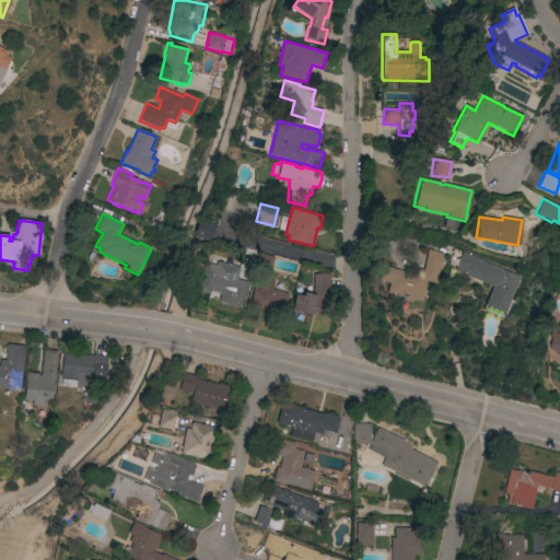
[(210,242),(213,225),(195,223),(193,238),(210,242)]
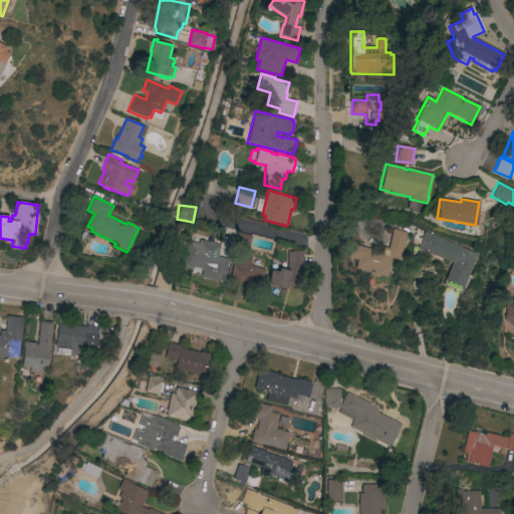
[(407,233),(400,261),(391,258),(386,277),(377,274),(376,277),(364,273),(365,272),(353,269),(356,260),(347,258),(351,246),(352,247),(352,245),(379,252),(380,247),(388,249),(393,229),(407,233)]
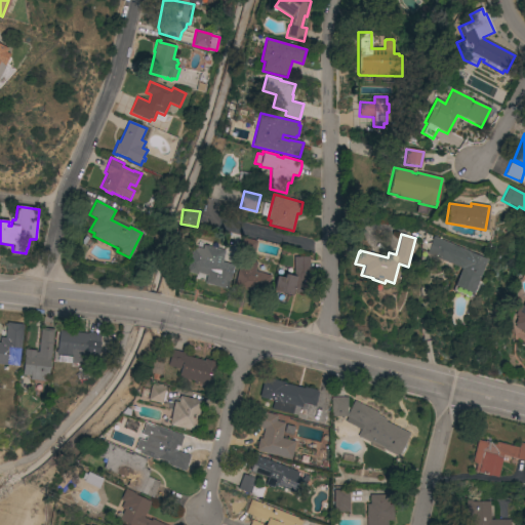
[(486,259),(472,294),(453,286),(460,269),(427,253),(434,237),(486,259)]
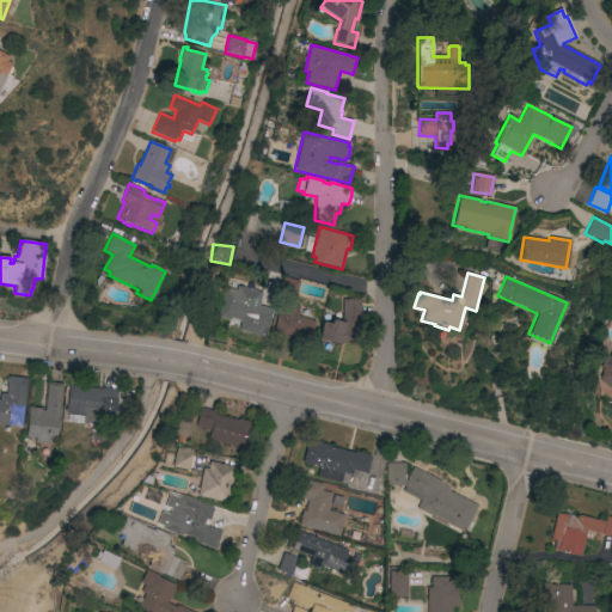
[(295,299),(279,294),(283,277),(300,282),(295,299)]
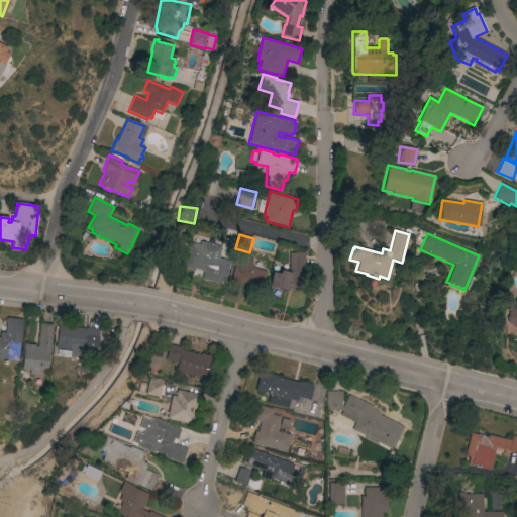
[(221,247),(218,257),(230,261),(226,276),(225,276),(223,285),(202,279),(204,272),(195,269),(194,271),(184,269),(190,243),(199,245),(200,241),(221,247)]
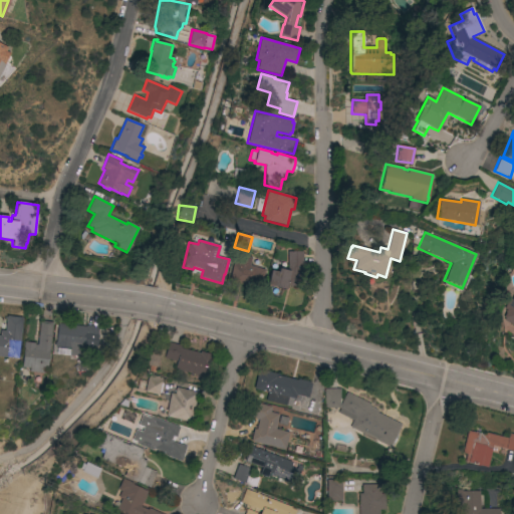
[(303,252),(303,289),(287,285),(285,290),(279,288),(277,295),(267,293),(269,285),(267,285),(271,270),(278,272),(279,269),(286,271),(287,252),(303,252)]
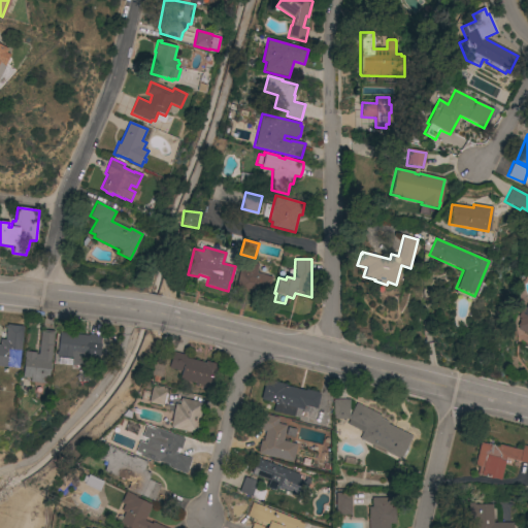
[(241,260),(258,264),(256,273),(272,277),(269,288),(257,285),(255,295),(245,293),(244,295),(234,292),(241,260)]
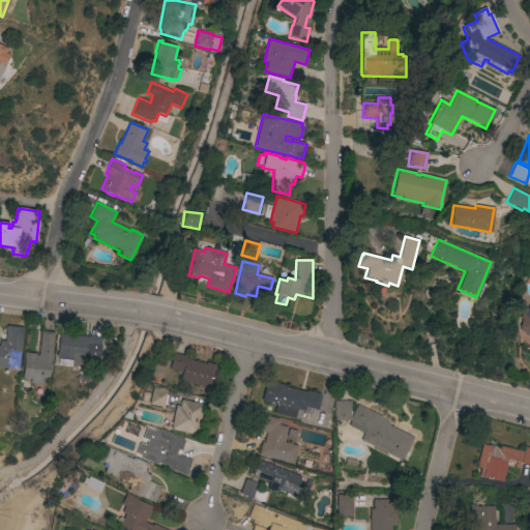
[(529,305),(529,335),(519,330),(520,329),(519,328),(522,323),(521,322),(522,320),(520,318),(525,307),(528,310),(529,305)]
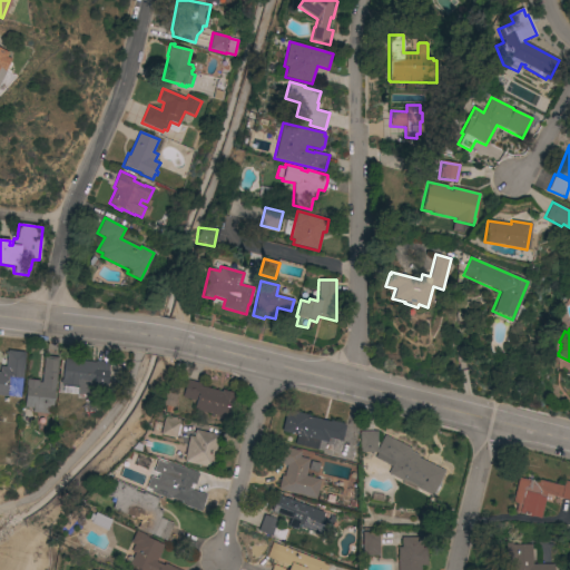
[(8,351),(25,353),(19,399),(0,395),(0,366),(6,367),(8,351)]
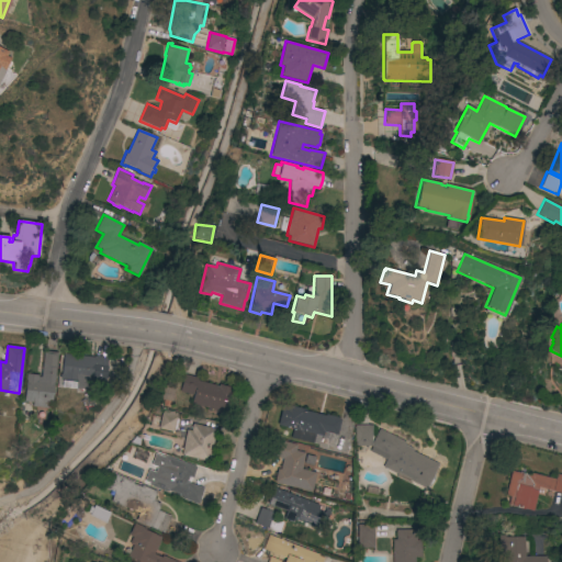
[(25,380),(26,374),(37,375),(37,377),(41,378),(43,351),(57,352),(54,383),(53,383),(49,409),(32,407),(32,403),(23,402),(25,380)]
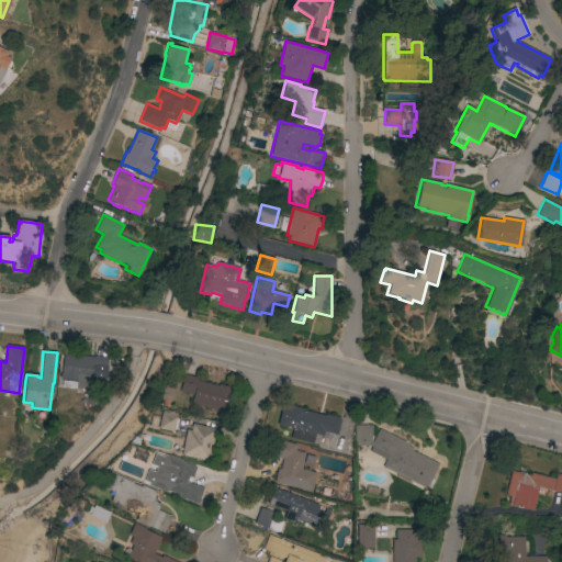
[(107,358),(104,382),(91,381),(90,391),(75,389),(76,381),(60,379),(63,355),(93,358),(93,357),(107,358)]
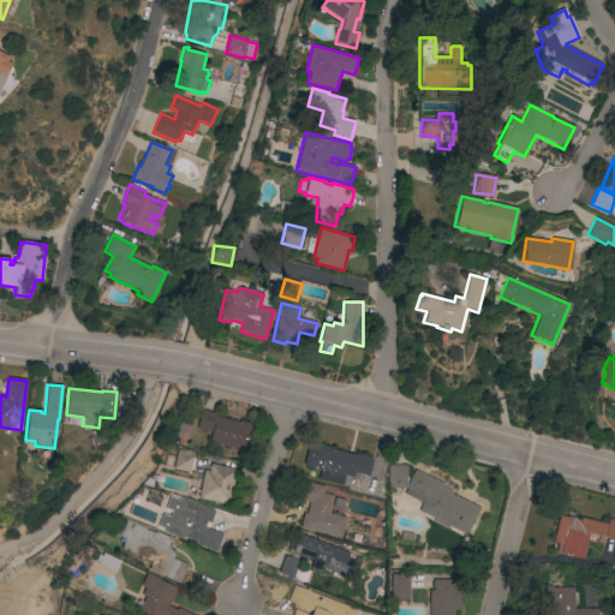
[(218,413),(216,417),(239,423),(239,421),(254,424),(246,452),(209,441),(212,433),(196,429),(199,417),(196,416),(197,411),(201,412),(201,410),(218,413)]
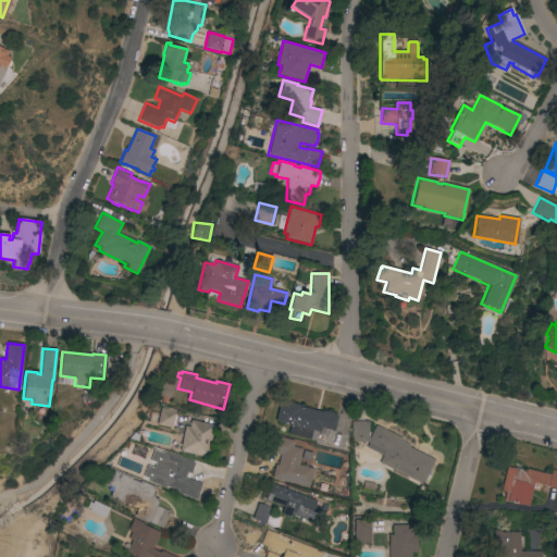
[(171,398),(169,398),(168,404),(161,403),(162,396),(159,396),(161,382),(173,383),(171,398)]
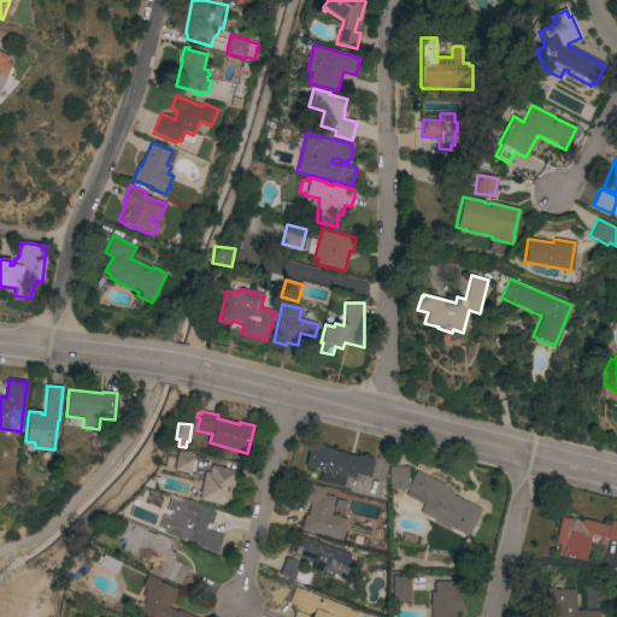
[(318,481),(321,471),(304,468),(310,444),(335,450),(334,451),(357,457),(357,456),(372,458),(371,460),(374,460),(370,477),(354,474),(353,479),(352,479),(350,488),(318,481)]
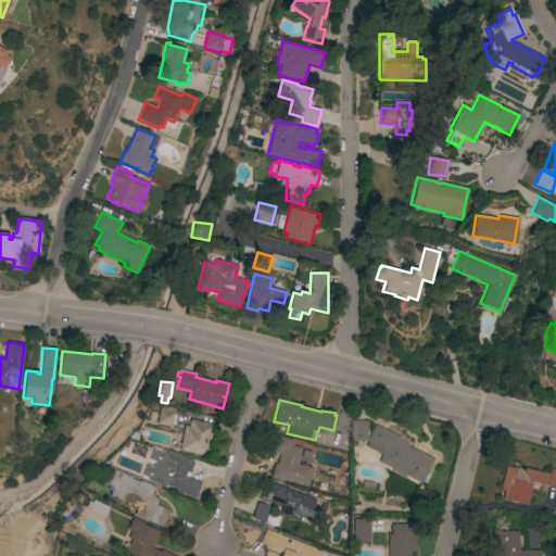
[(155,424),(160,408),(161,408),(162,405),(175,408),(174,412),(175,412),(175,415),(176,415),(173,426),(172,425),(172,428),(155,424)]
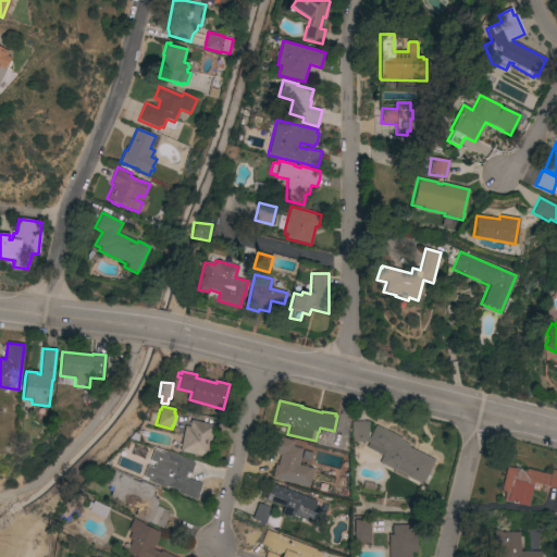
[(185,425),(188,426),(190,420),(214,425),(207,457),(180,452),(185,425)]
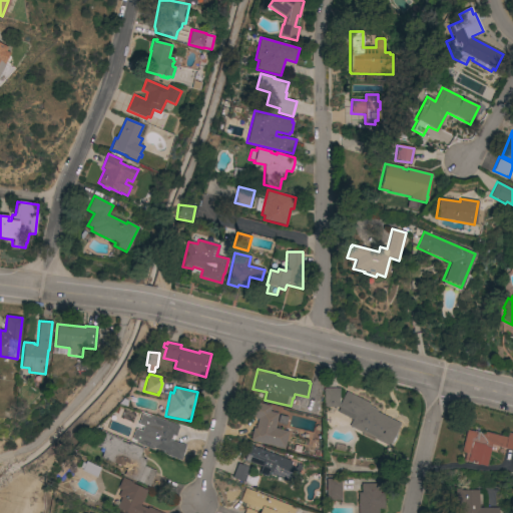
[(339,407),(324,407),(324,388),(339,389),(339,407)]
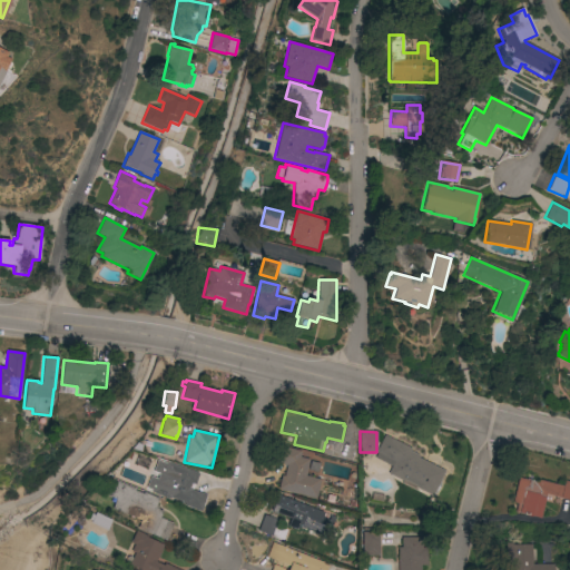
[(385,435),(411,448),(410,451),(419,455),(418,458),(444,471),(440,480),(440,484),(436,492),(433,494),(432,497),(416,488),(416,487),(403,480),(402,481),(387,474),(392,467),(374,458),(376,453),(376,452),(385,435)]
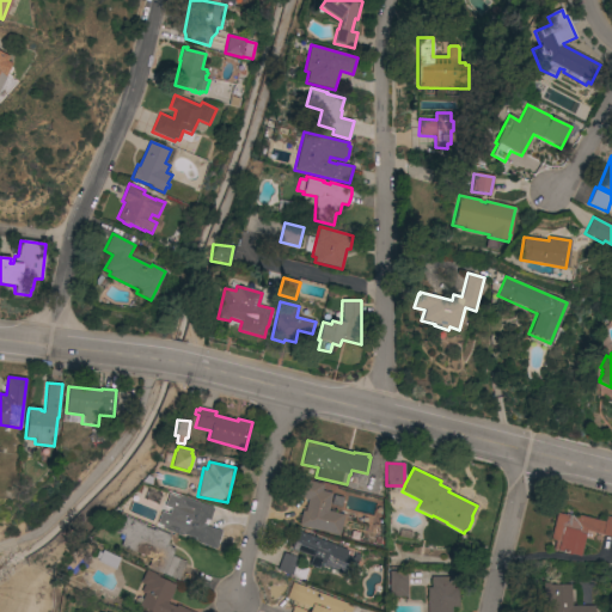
[(328,510),(343,514),(343,515),(346,516),(343,527),(341,527),(338,536),(298,526),(301,510),(305,512),(307,500),(294,496),(298,478),(323,484),(322,491),(332,494),(328,510)]
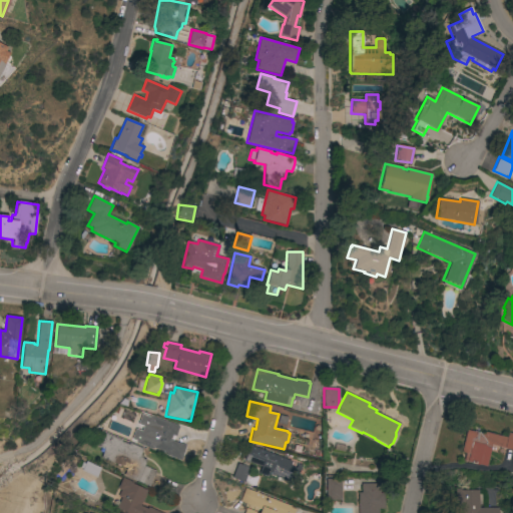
[(178,426),(175,436),(171,435),(170,440),(185,446),(180,461),(162,454),(163,451),(152,448),(152,449),(135,443),(138,432),(144,434),(150,416),(178,426)]
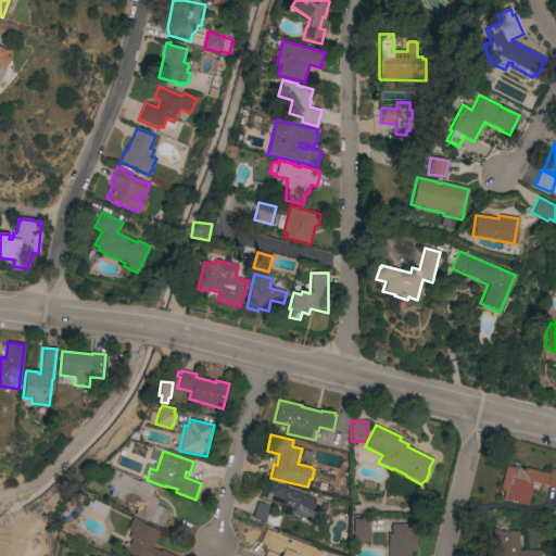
[(505,466),(523,470),(525,468),(548,475),(551,468),(555,469),(555,488),(532,482),(527,506),(502,500),(504,491),(500,490),(505,466)]
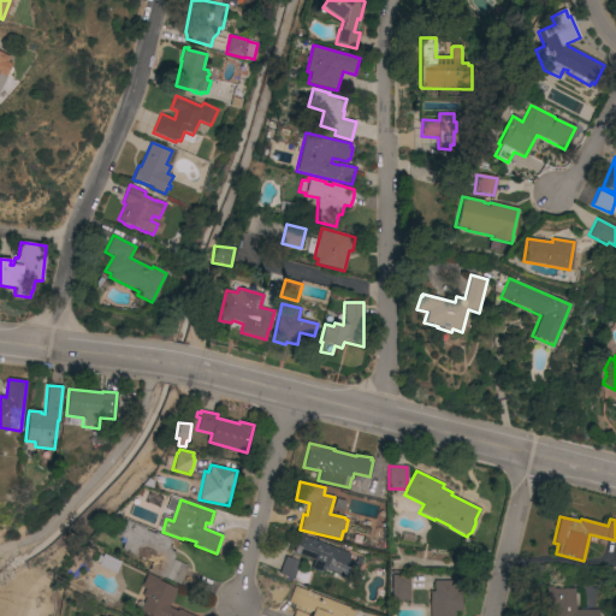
[(171,539),(167,548),(171,549),(170,550),(176,552),(172,560),(187,566),(179,585),(148,572),(152,563),(120,550),(124,539),(114,535),(122,519),(171,539)]
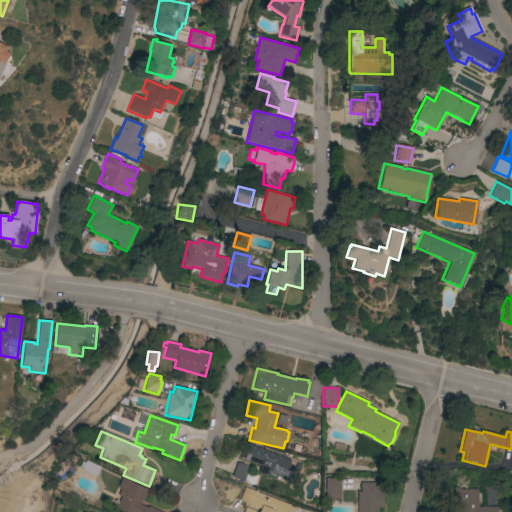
[(290,460),(288,466),(294,468),(289,481),(268,473),(267,476),(258,472),(261,466),(242,458),(248,444),(290,460)]
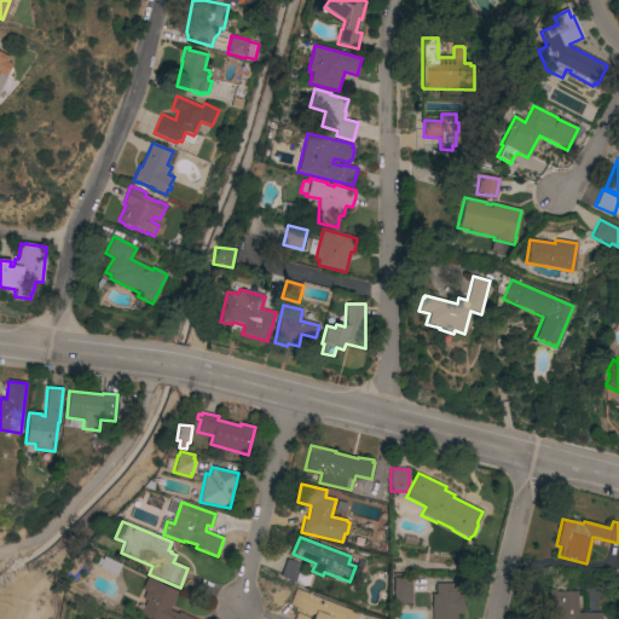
[(98,568),(103,556),(121,565),(116,576),(98,568)]
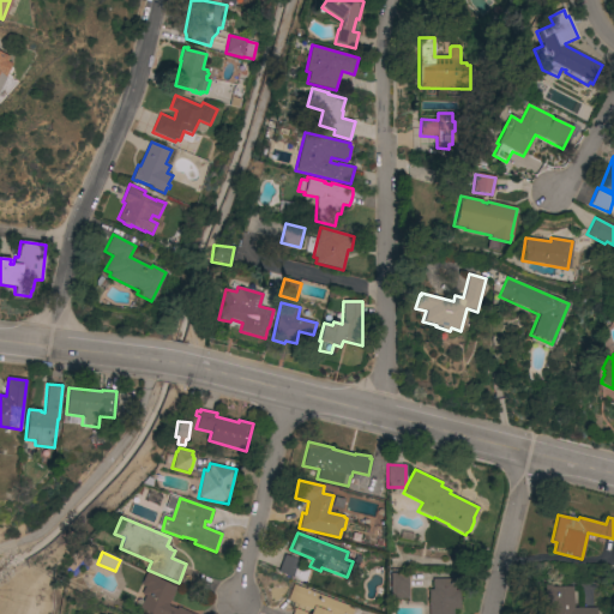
[(301,561),(295,579),(277,572),(284,554),(301,561)]
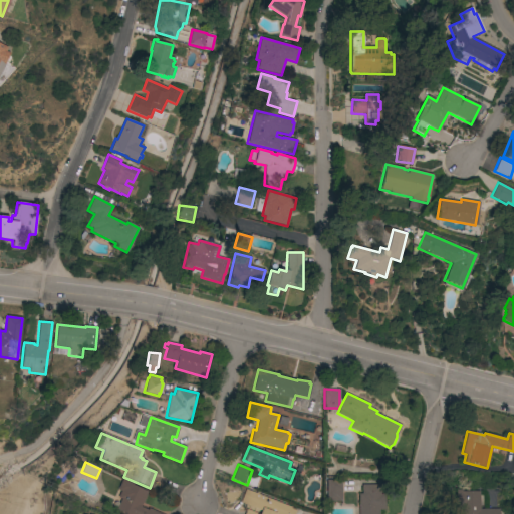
[(161,513),(126,513),(116,509),(120,499),(117,497),(120,491),(117,490),(121,480),(148,492),(141,505),(161,513)]
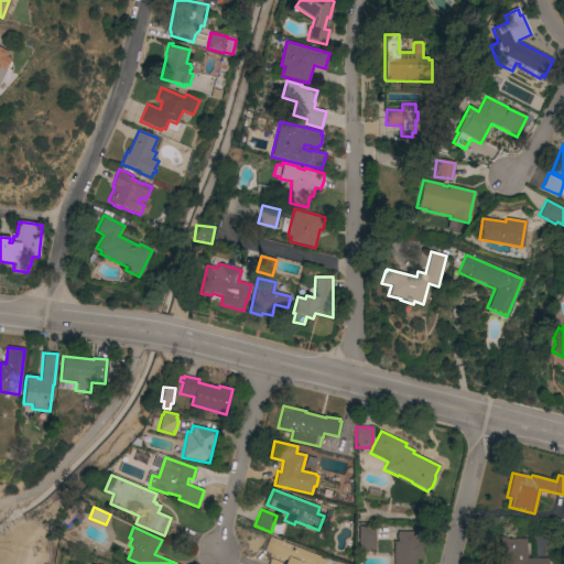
[(376,527),(375,550),(358,550),(359,527),(376,527)]
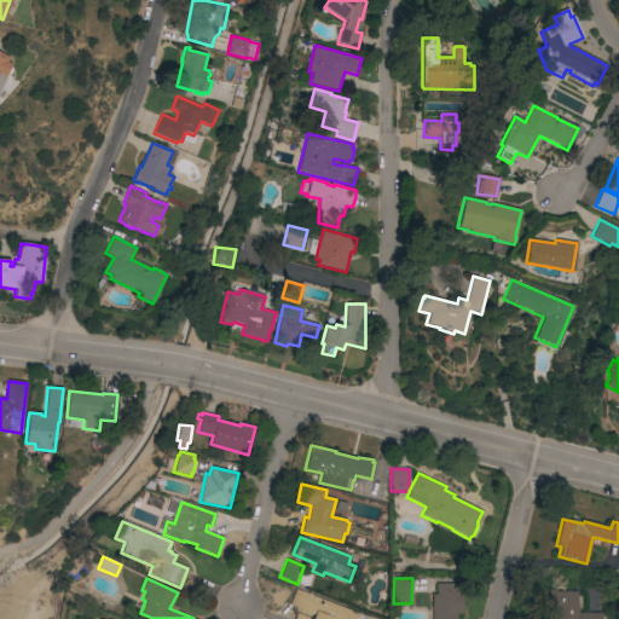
[(432,618),(432,595),(435,595),(435,584),(458,584),(458,595),(463,595),(463,612),(457,612),(457,618),(432,618)]
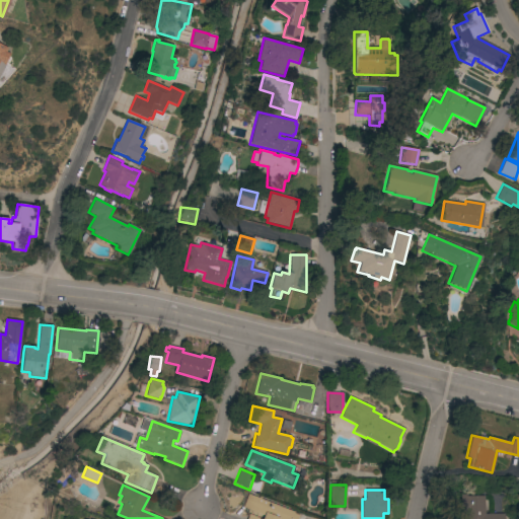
[(246,518),(248,514),(261,518),(260,518),(262,518),(264,515),(242,508),(248,494),(258,498),(258,497),(262,498),(261,499),(294,512),(294,513),(298,515),(296,518),(246,518)]
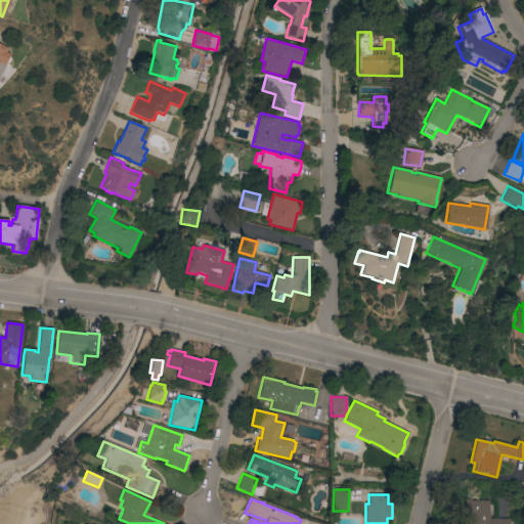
[(489,519),(510,519),(510,523),(467,523),(467,500),(489,500),(489,519)]
